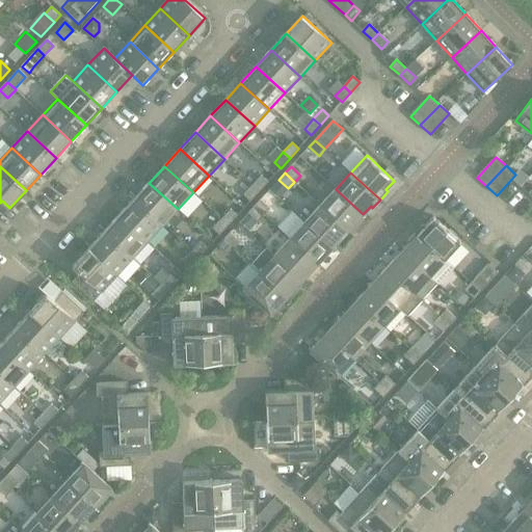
[(262,176),(253,185),(260,191),(268,182),(262,176)]
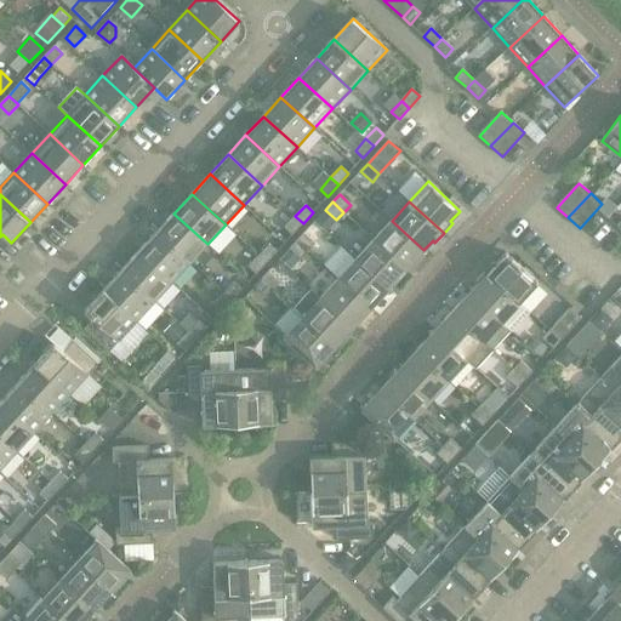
[(174,214),(157,232),(191,263),(208,244),(174,214)]
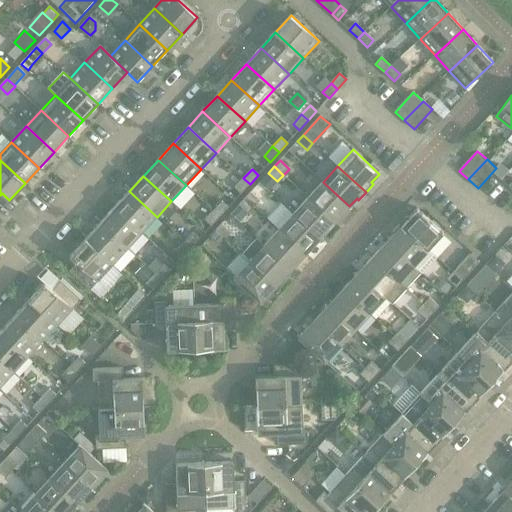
[(250,184),(243,178),(235,187),(241,193),(250,184)]
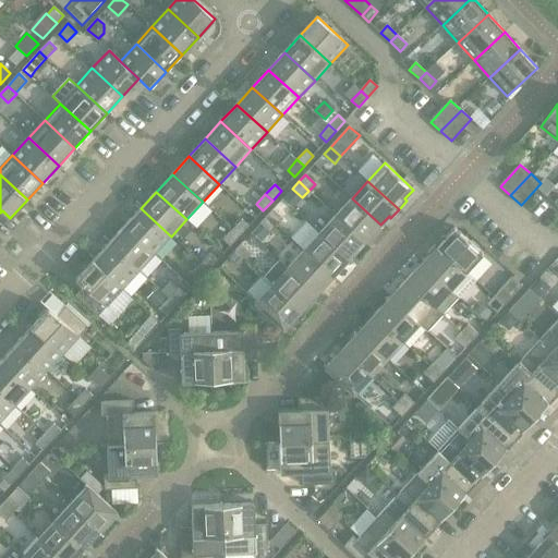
[(352,198),(336,216),(365,242),(380,225),(352,198)]
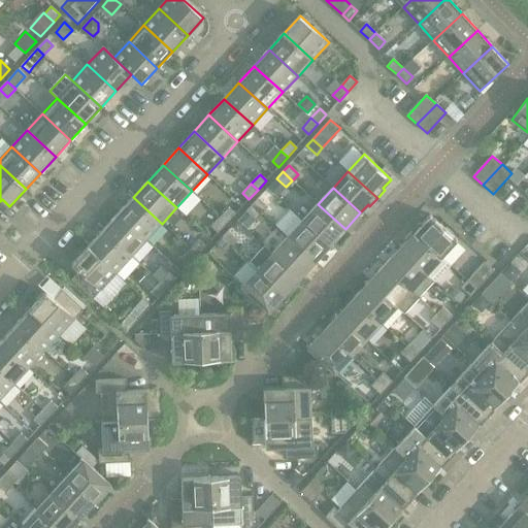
[(133,197),(118,213),(146,240),(162,224),(133,197)]
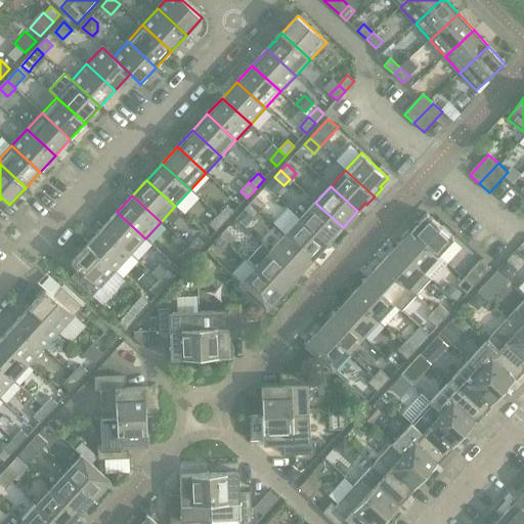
[(256,197),(251,203),(260,212),(266,206),(256,197)]
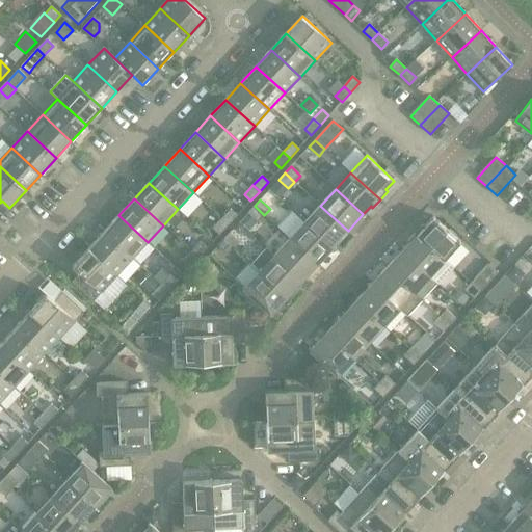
[(264,215),(255,206),(248,213),(258,221),(264,215)]
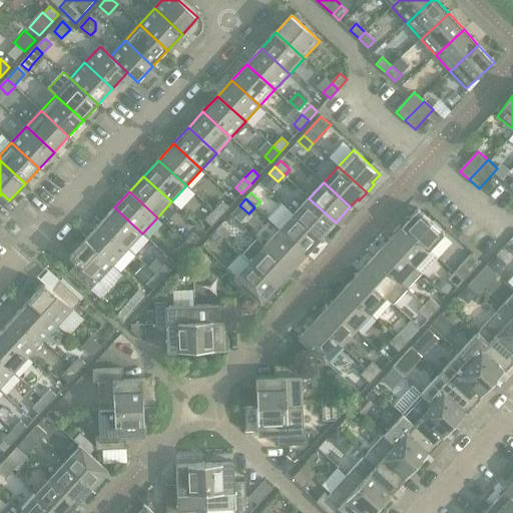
[(309,198),(295,214),(321,238),(336,222),(309,198)]
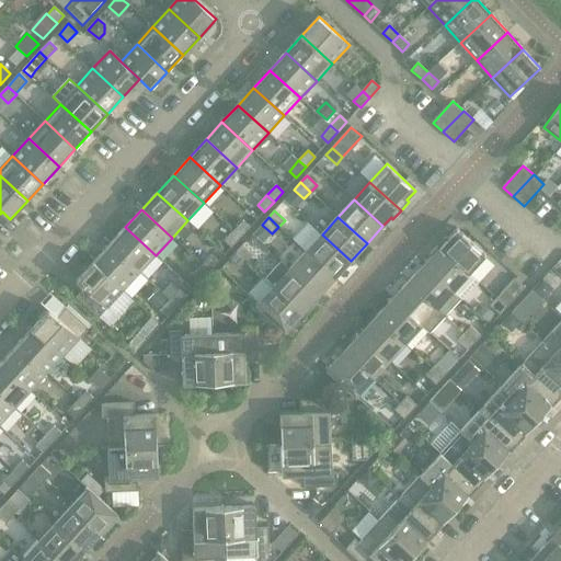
[(243,220),(233,230),(241,237),(250,227),(243,220)]
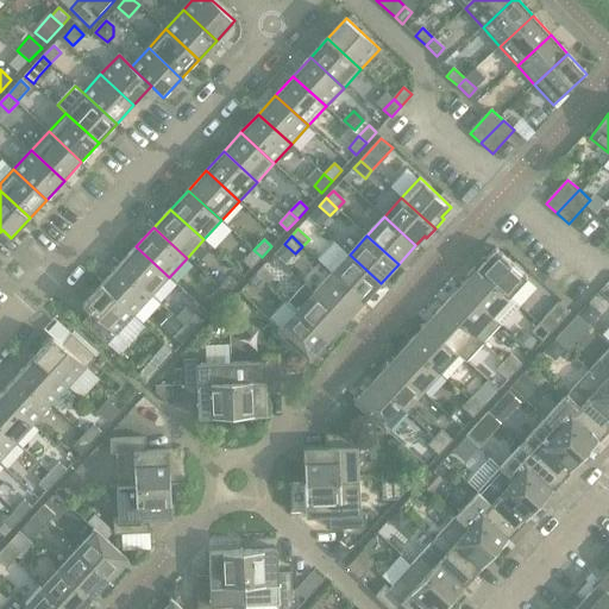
[(136,246),(119,265),(152,296),(169,277),(136,246)]
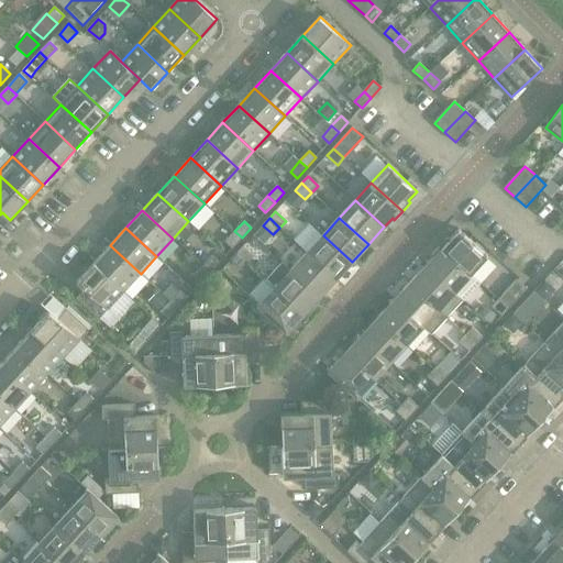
[(448,238),(440,246),(471,275),(488,256),(459,230),(450,239),(448,238)]
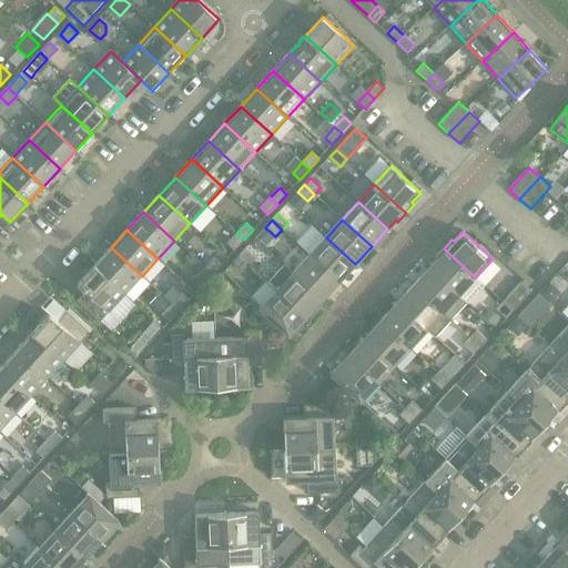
[(244,240),(236,233),(227,244),(234,251),(244,240)]
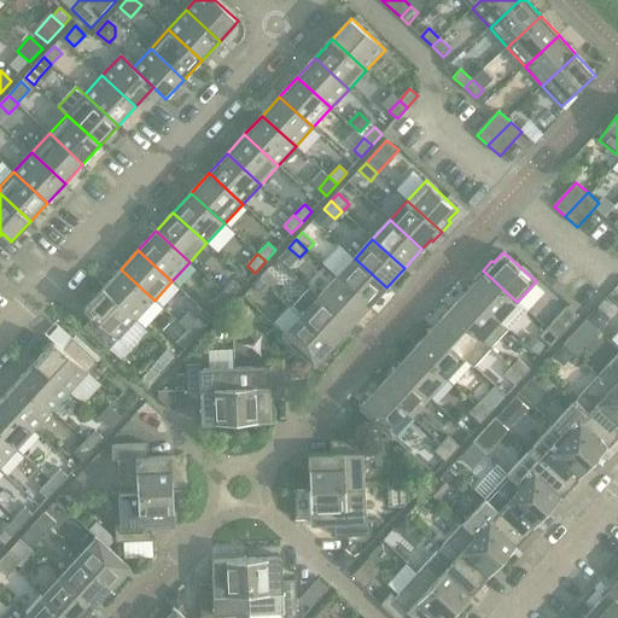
[(355,258),(337,278),(368,307),(386,287),(355,258)]
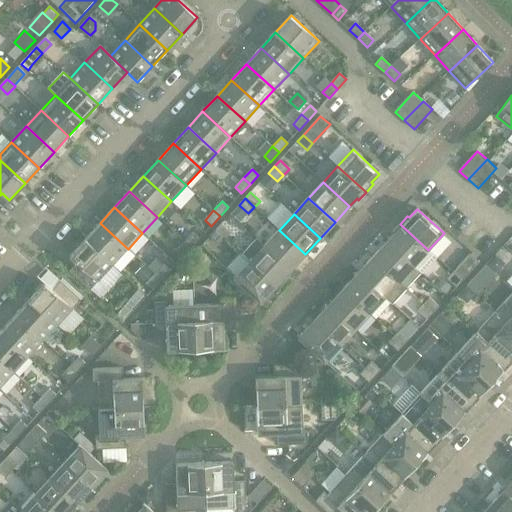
[(100,223),(85,239),(113,265),(128,249),(100,223)]
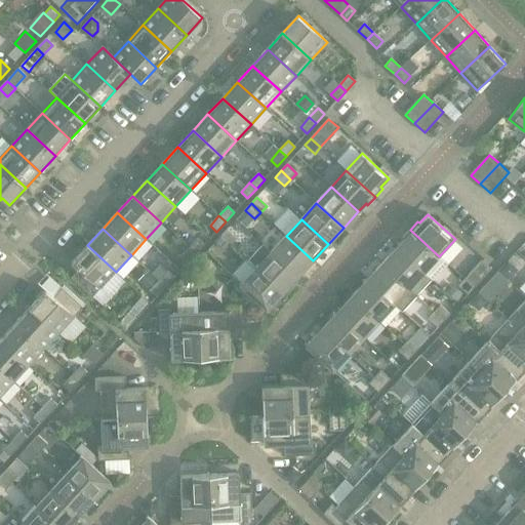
[(227,230),(220,236),(231,245),(237,239),(227,230)]
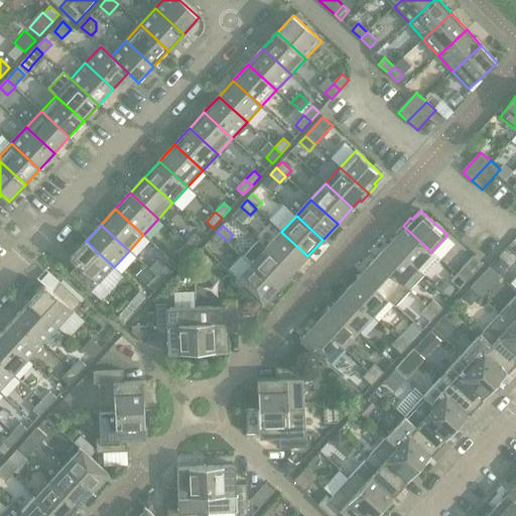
[(398,235),(390,243),(417,268),(431,252),(403,226),(396,234),(398,235)]
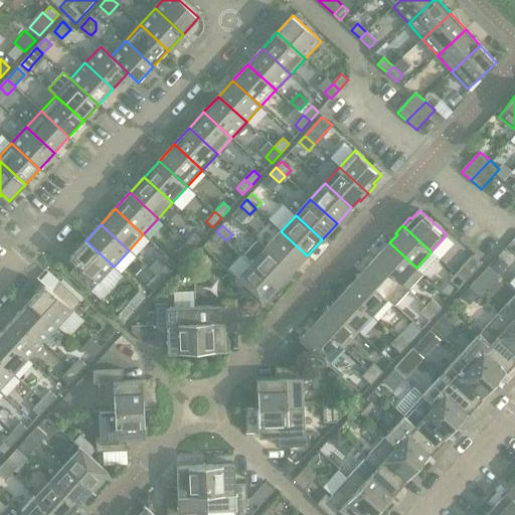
[(226,240),(216,231),(211,238),(220,246),(226,240)]
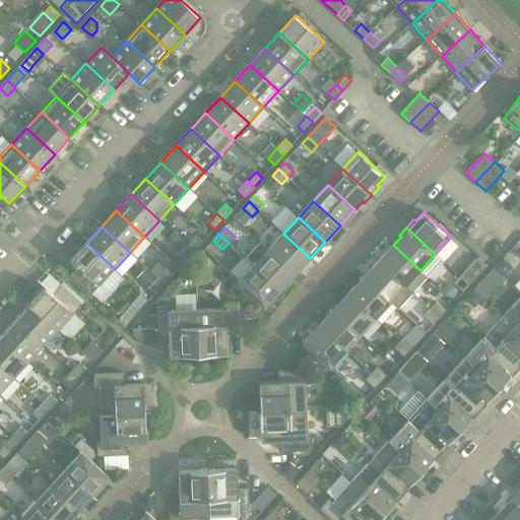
[(283,234),(268,249),(296,274),(310,258),(283,234)]
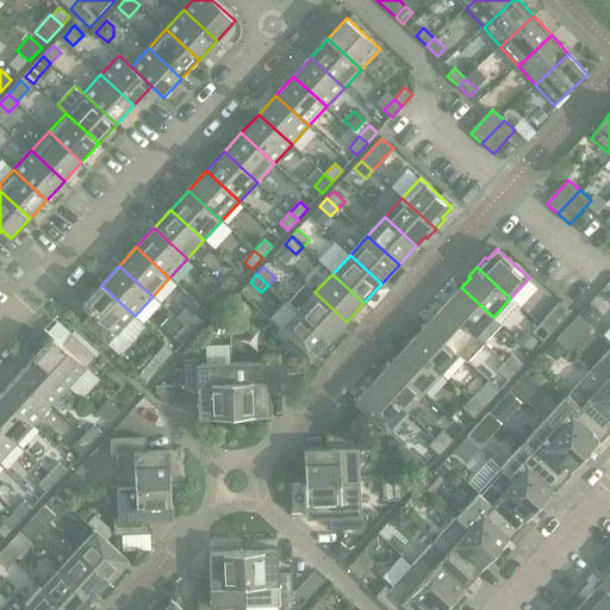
[(230,278),(219,288),(228,296),(237,285),(230,278)]
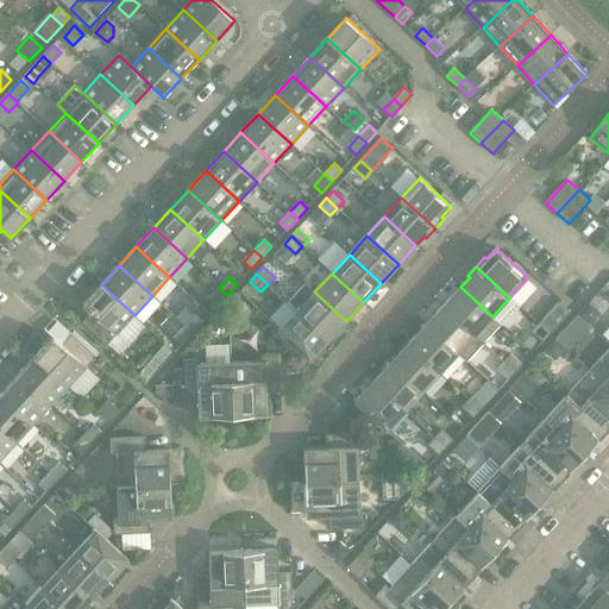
[(135,315),(101,284),(83,305),(92,313),(82,322),(107,345),(135,315)]
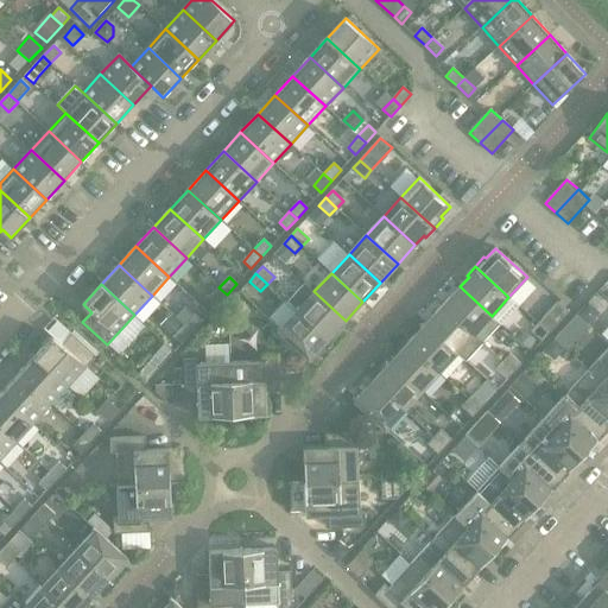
[(305,284),(287,303),(328,340),(346,321),(314,291),(305,284)]
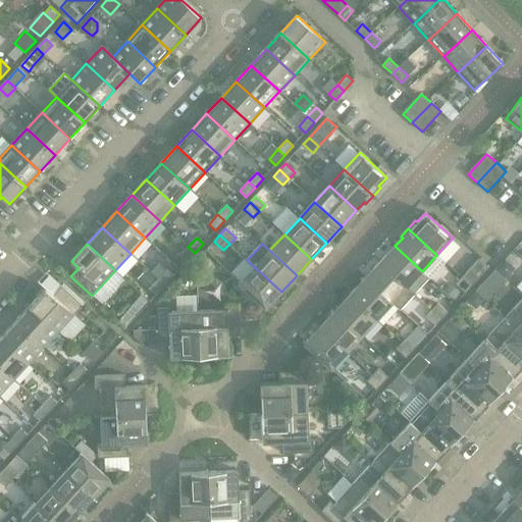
[(429,277),(422,271),(395,246),(380,262),(407,286),(415,294),(429,277)]
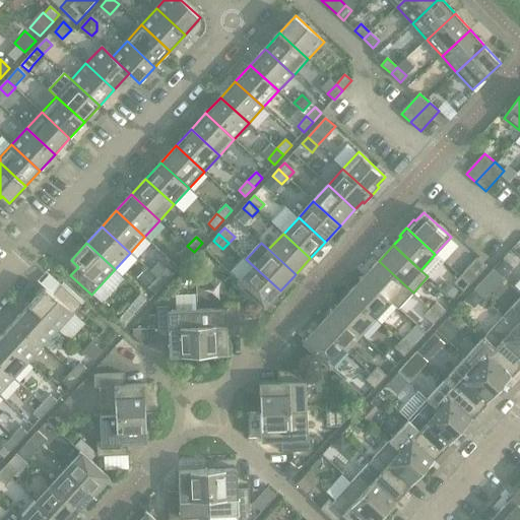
[(194,252),(187,246),(179,255),(185,261),(194,252)]
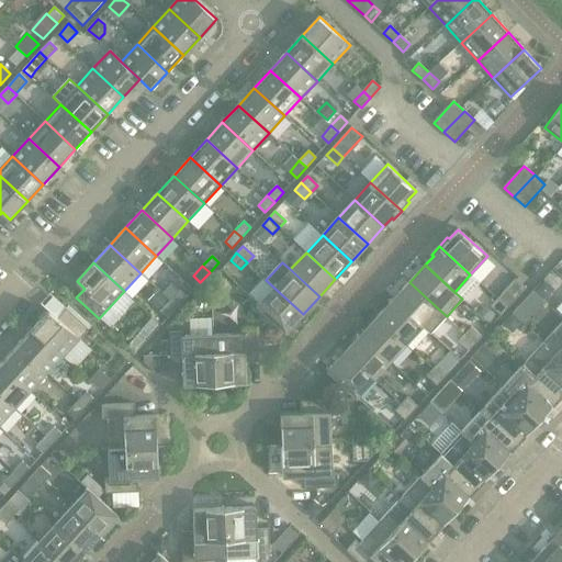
[(303,314),(266,280),(265,278),(248,295),(256,303),(256,304),(288,334),(290,332),(288,330),(303,314)]
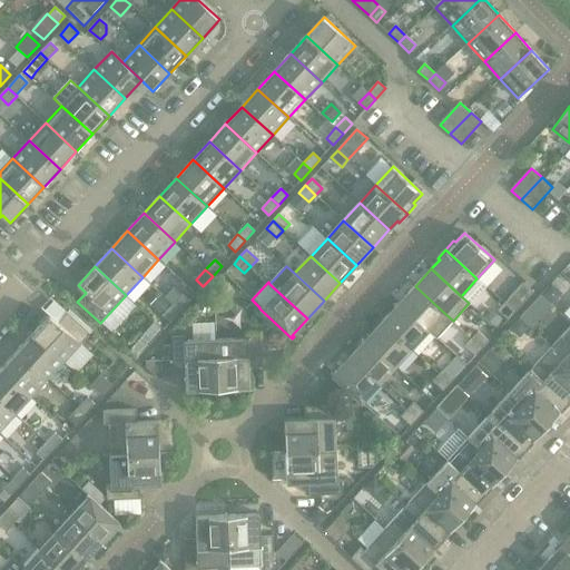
[(523,283),(504,304),(514,313),(534,292),(523,283)]
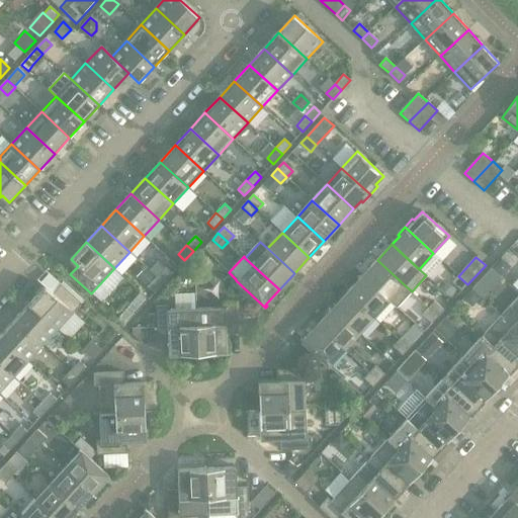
[(404,284),(377,260),(362,276),(390,300),(396,307),(397,308),(412,291),(404,284)]
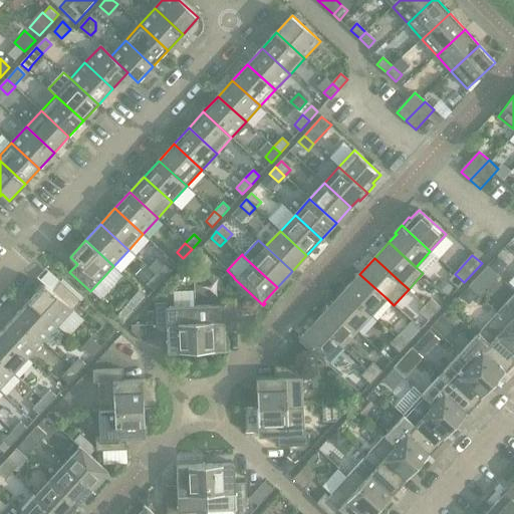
[(164,266),(156,275),(163,281),(171,272),(164,266)]
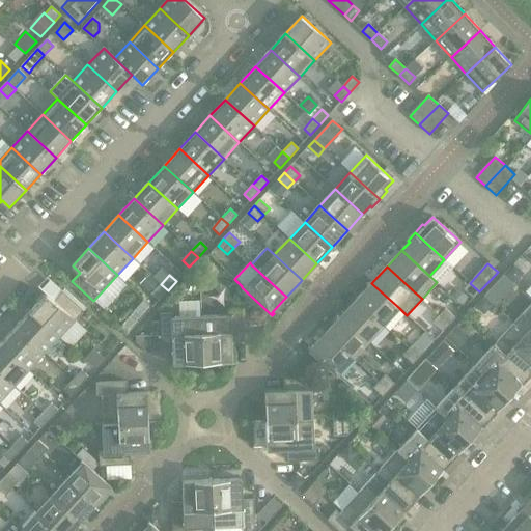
[(503,275),(496,283),(506,292),(514,284),(505,276),(503,275)]
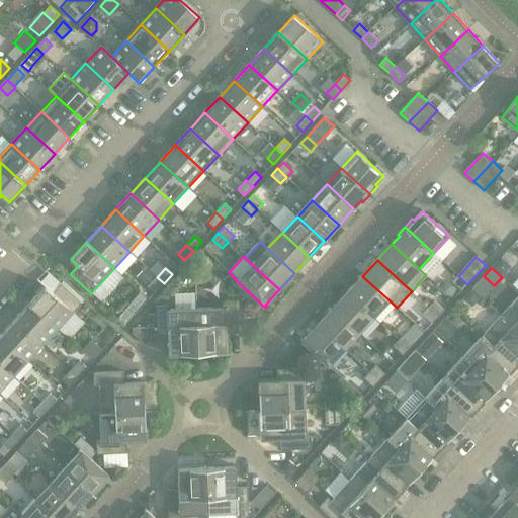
[(362,276),(348,292),(374,317),(380,323),(396,307),(390,300),(362,276)]
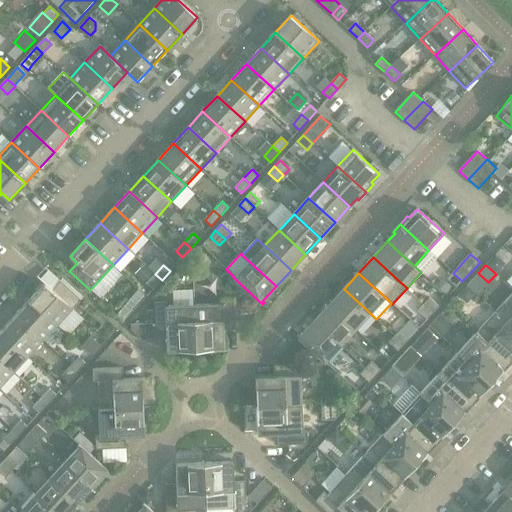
[(462,281),(453,273),(447,279),(457,287),(462,281)]
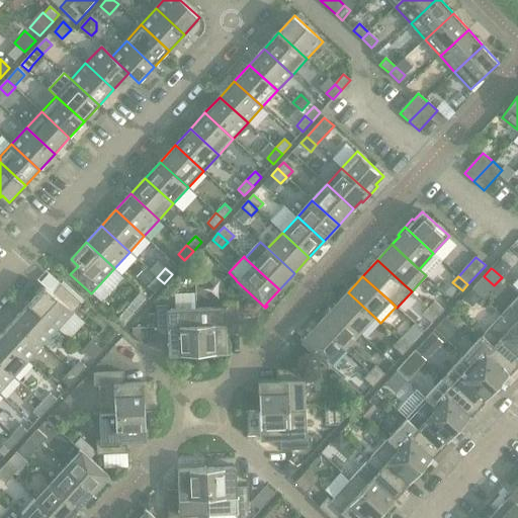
[(164,283),(157,277),(148,286),(155,292),(164,283)]
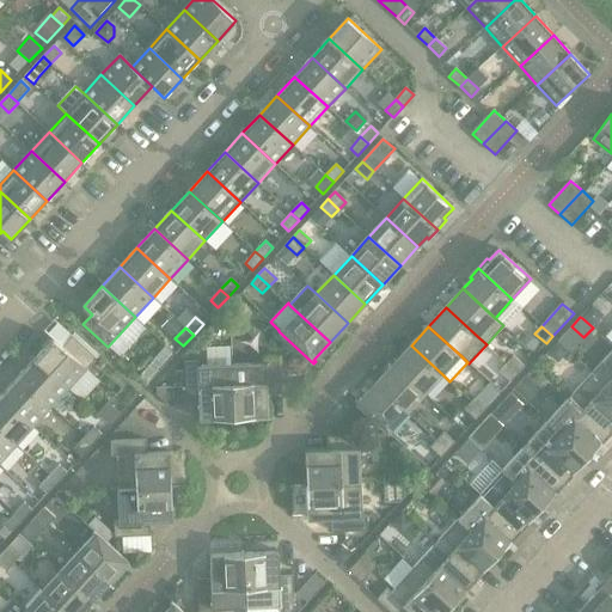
[(527,334),(520,341),(531,352),(538,344),(527,334)]
